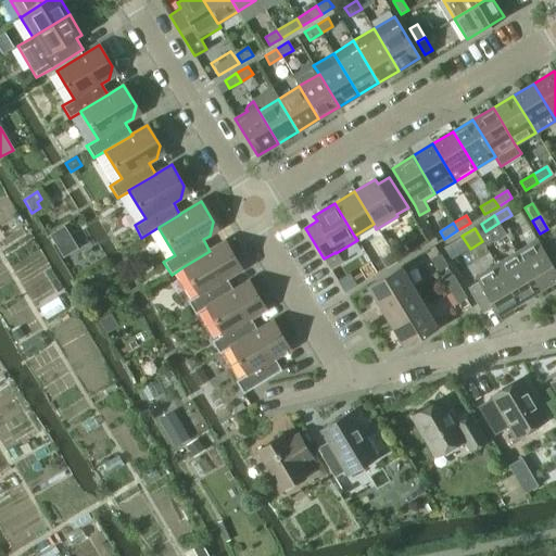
[(196,314),(206,307),(234,290),(232,290),(227,279),(234,275),(237,262),(225,240),(209,250),(210,251),(182,267),(199,294),(188,301),(196,314)]
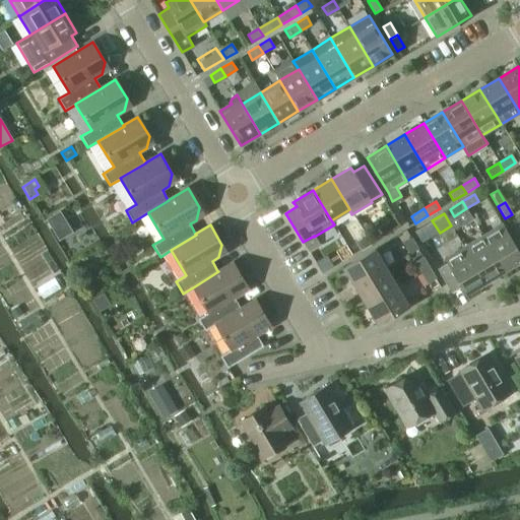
[(519,253),(503,224),(483,237),(504,271),(519,261),(519,253)]
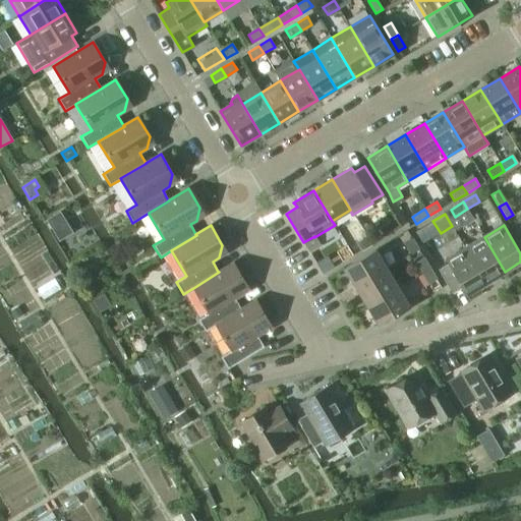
[(357,243),(361,250),(371,244),(367,237),(357,243)]
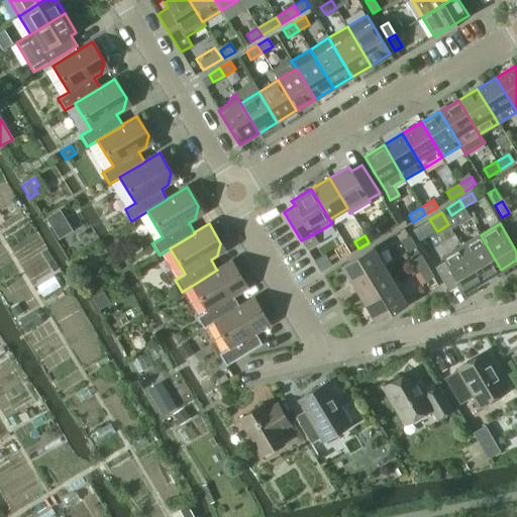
[(481,235),(461,246),(483,281),(501,270),(481,235)]
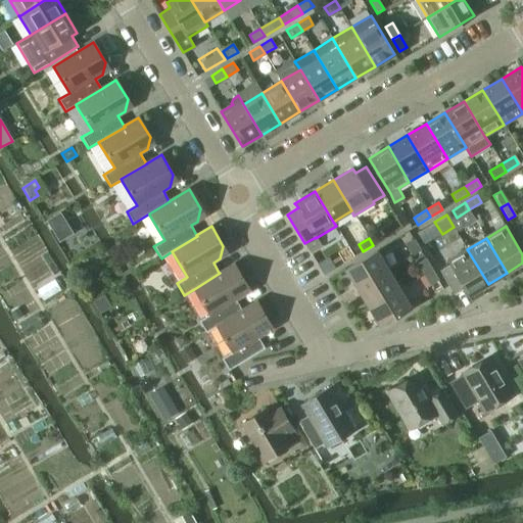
[(406,244),(413,255),(421,250),(414,239),(406,244)]
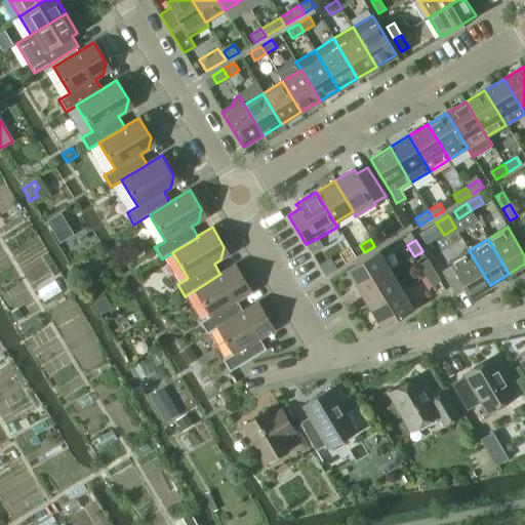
[(490,285),(469,250),(449,261),(451,266),(441,272),(455,296),(466,290),(470,296),(490,285)]
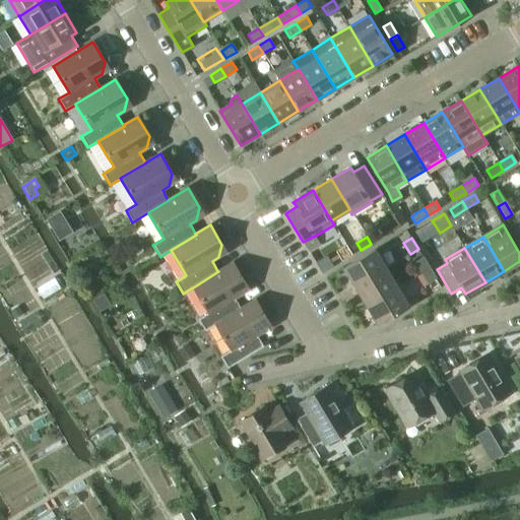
[(343,267),(355,287),(386,269),(374,249),(343,267)]
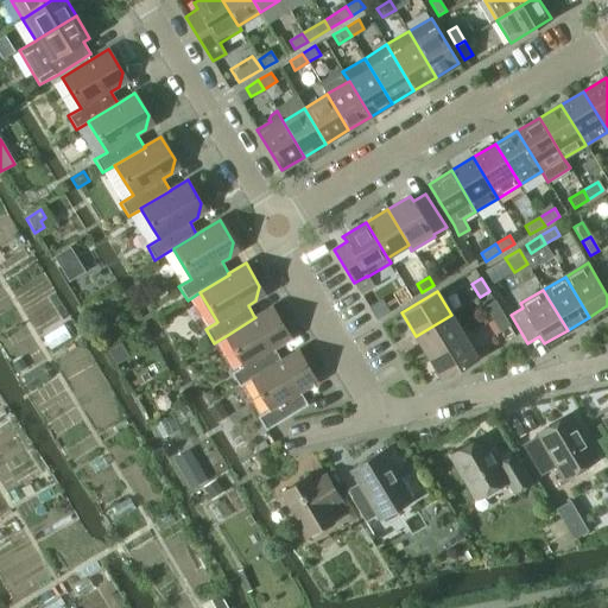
[(485,306),(493,320),(502,314),(494,301),(485,306)]
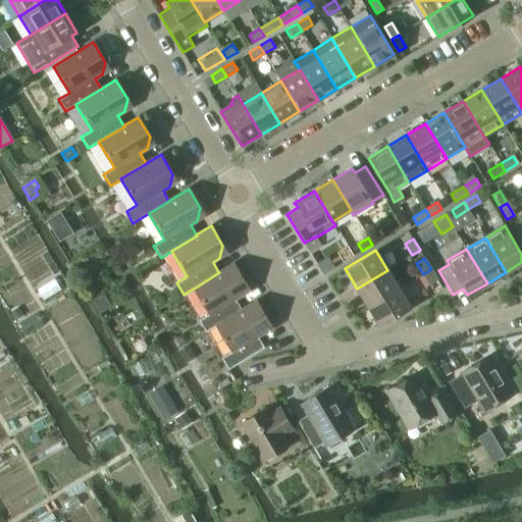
[(206,332),(216,326),(216,325),(242,310),(241,309),(236,300),(242,296),(245,282),(233,263),(218,272),(219,272),(194,289),(209,314),(199,320),(206,332)]
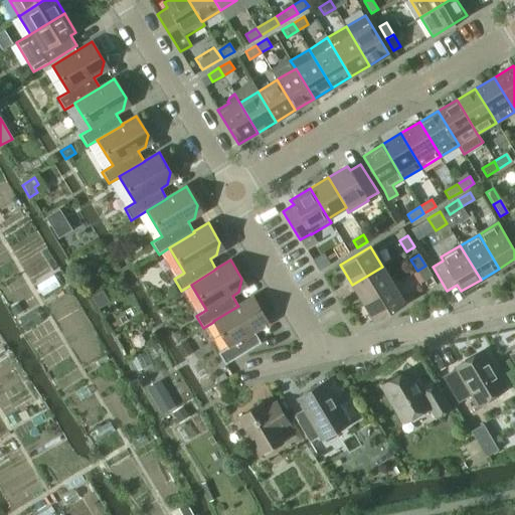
[(425,266),(417,271),(422,279),(424,281),(432,276),(425,266)]
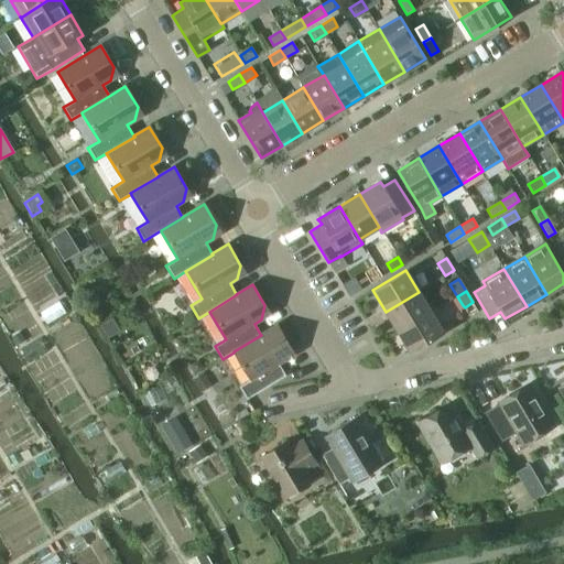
[(386,312),(398,332),(431,312),(419,292),(386,312)]
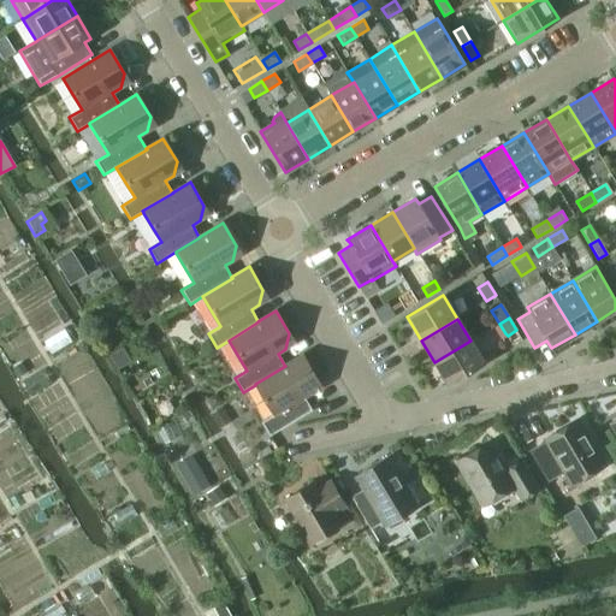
[(492,327),(501,341),(508,336),(505,333),(499,324),(492,327)]
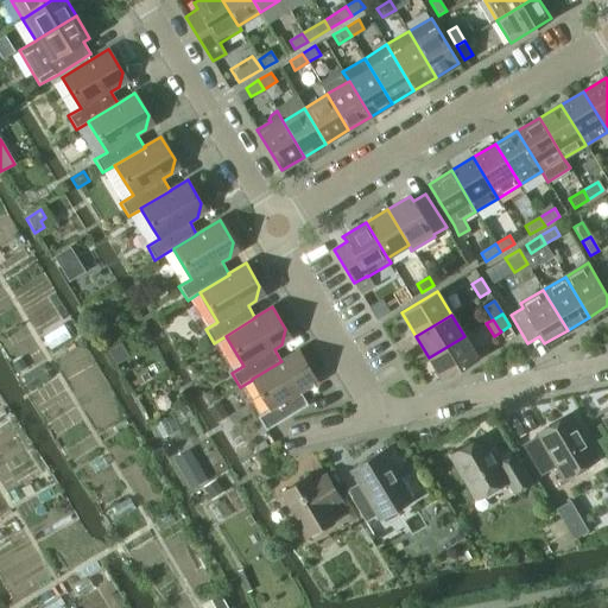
[(64,324),(43,337),(51,352),(74,339),(64,324)]
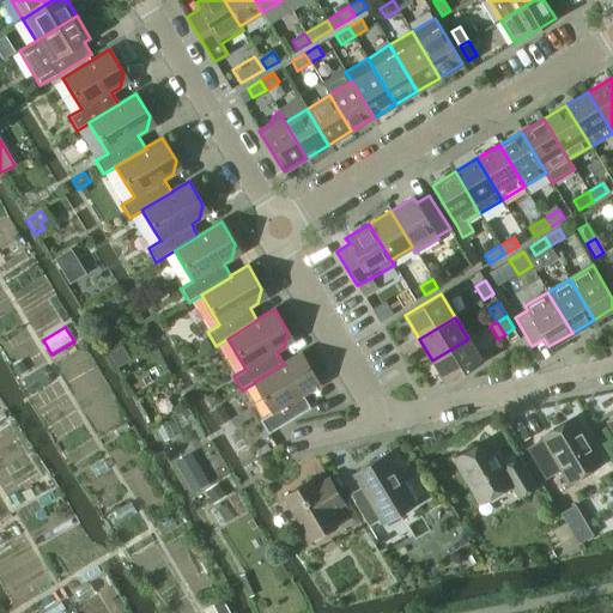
[(468,339),(432,360),(445,383),(483,362),(468,339)]
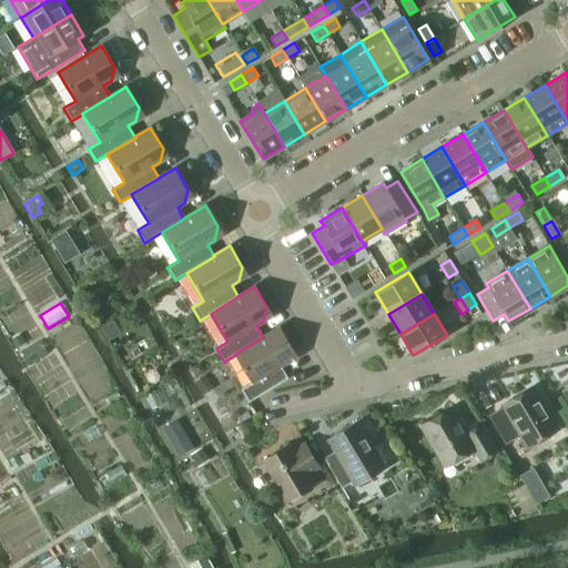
[(111,324),(101,330),(104,335),(107,341),(117,334),(111,324)]
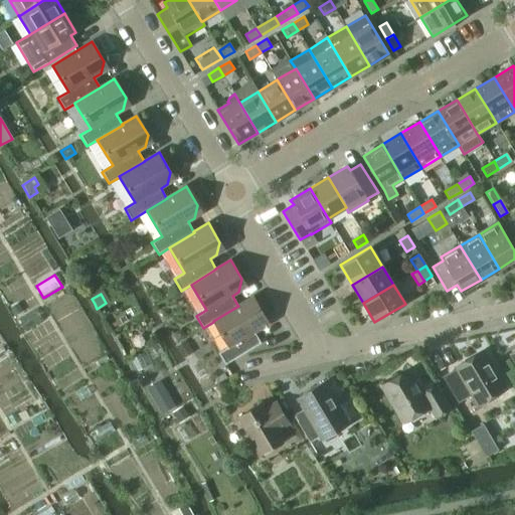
[(238,306),(213,321),(213,322),(228,347),(218,353),(225,365),(260,344),(261,343),(254,333),(261,329),(263,321),(264,316),(252,297),(237,305),(238,306)]
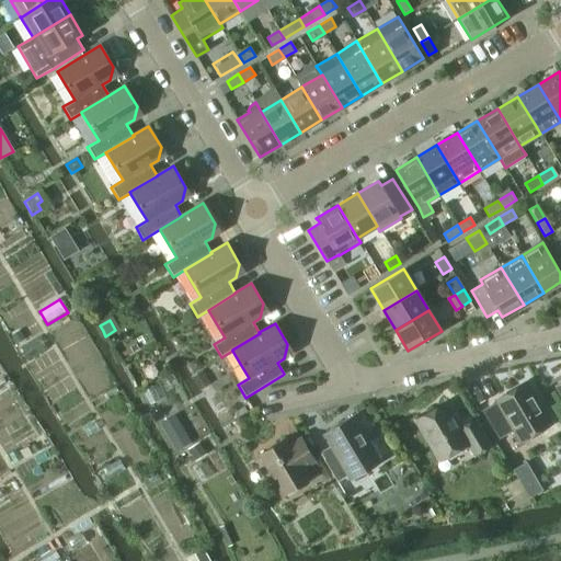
[(39,336),(22,347),(29,359),(46,347),(39,336)]
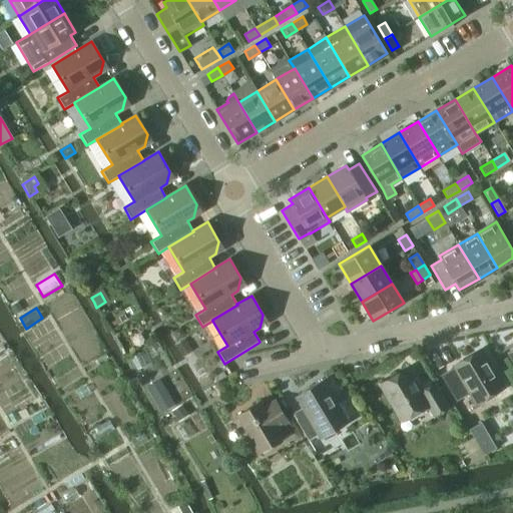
[(455,368),(441,376),(456,402),(470,394),(476,404),(503,388),(481,350),(453,366),(455,368)]
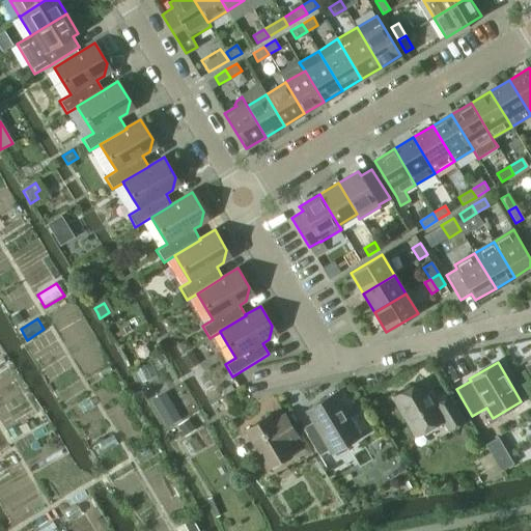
[(393,397),(416,436),(443,420),(449,430),(464,422),(449,397),(435,406),(421,382),(393,397)]
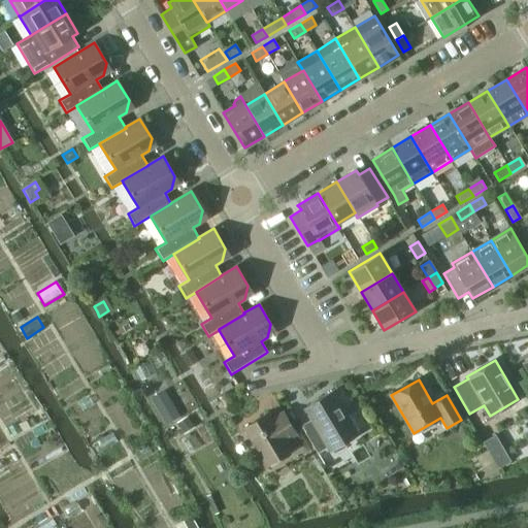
[(305,408),(315,425),(304,431),(318,454),(328,447),(330,451),(366,429),(354,409),(345,415),(332,393),(305,408)]
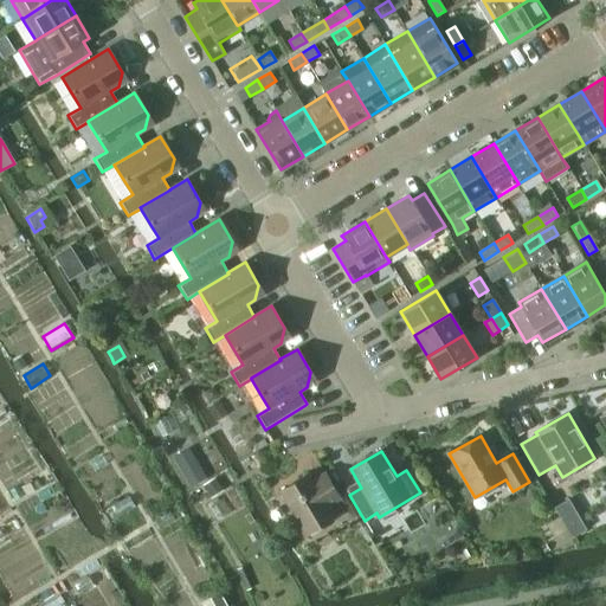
[(197,464),(180,474),(189,488),(205,478),(197,464)]
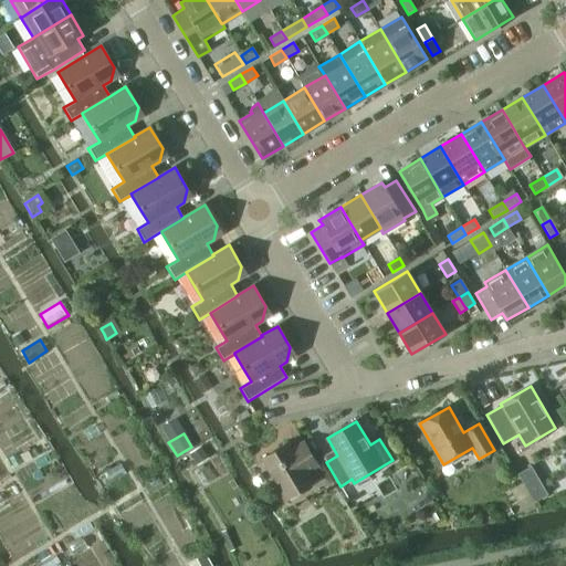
[(262,459),(285,499),(312,483),(305,472),(317,465),(303,442),(292,449),(287,443),(262,459)]
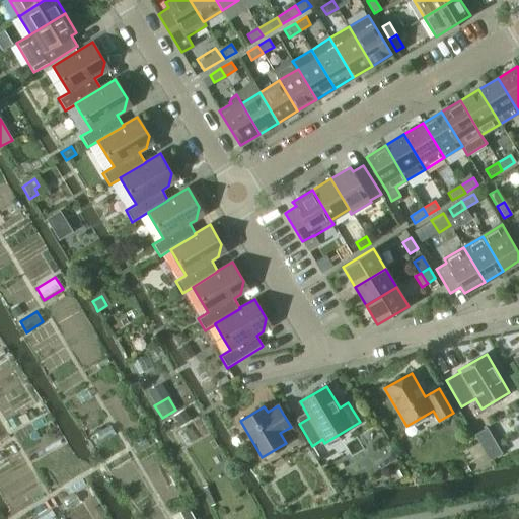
[(173,417),(180,428),(191,422),(183,411),(173,417)]
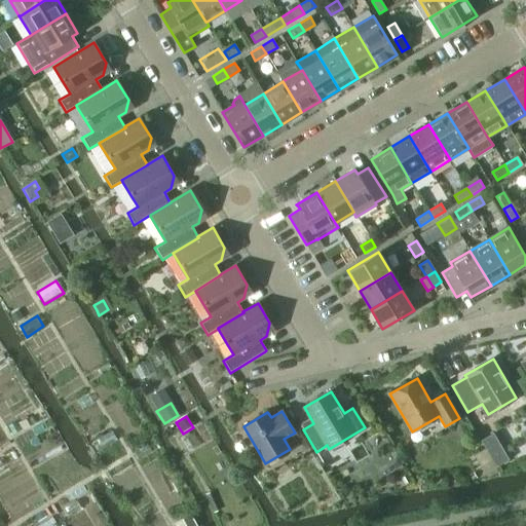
[(15,422),(9,425),(14,435),(21,430),(15,422)]
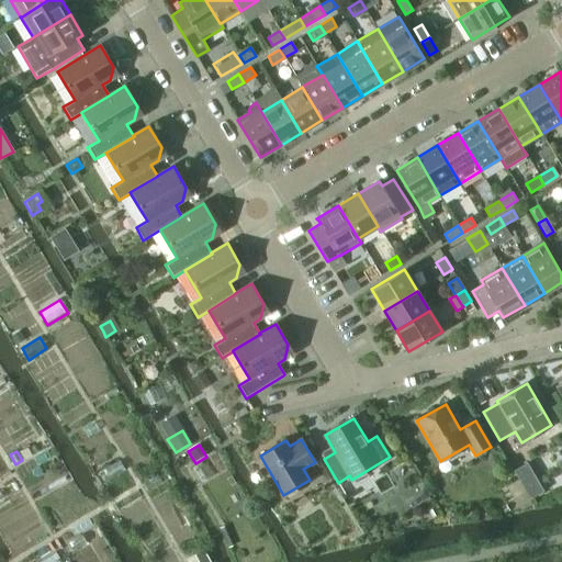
[(98,472),(103,482),(125,470),(120,460),(98,472)]
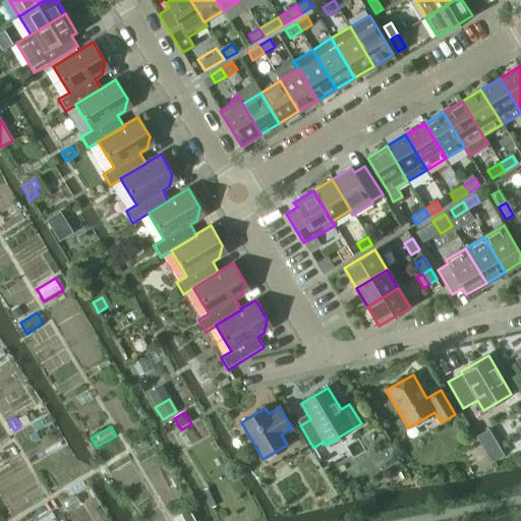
[(132,449),(136,455),(150,447),(146,440),(132,449)]
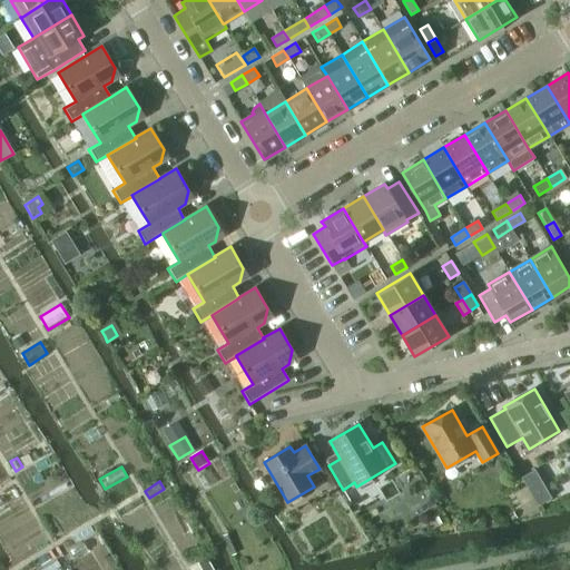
[(544,487),(531,494),(538,505),(551,498),(544,487)]
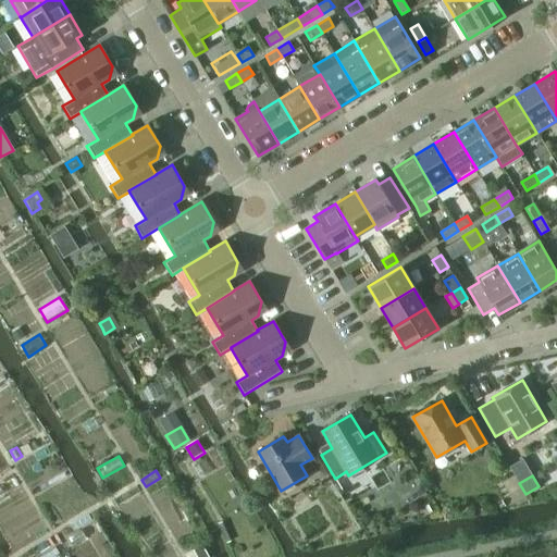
[(65,539),(71,547),(86,537),(81,530),(65,539)]
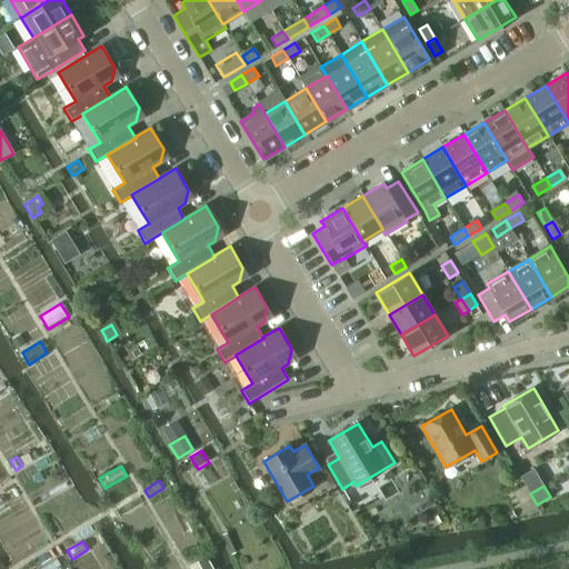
[(62,568),(56,558),(38,568),(62,568)]
